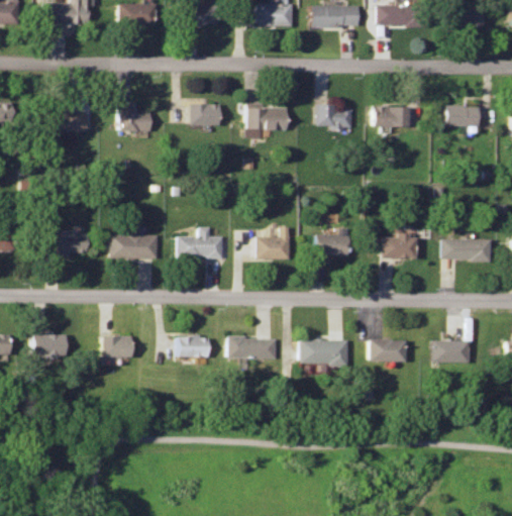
[(18,0),(7,0),(7,1),(0,1),(0,22),(19,22),(18,0)]
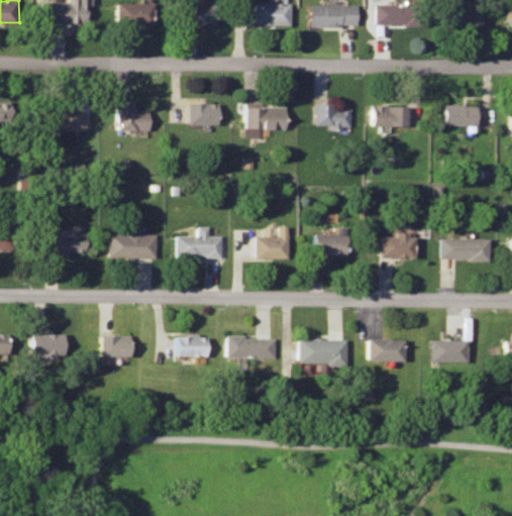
[(70,0),(70,2),(45,2),(45,22),(89,23),(89,6),(94,6),(94,0),(70,0)]
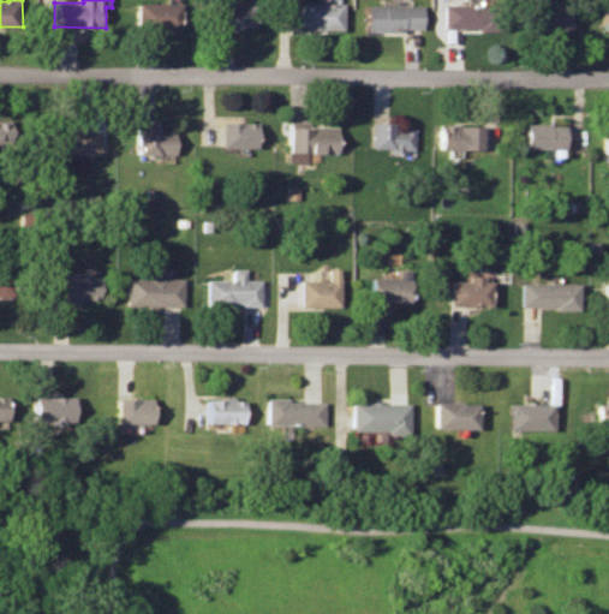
[(185,5),(142,4),(142,27),(185,28),(185,5)]
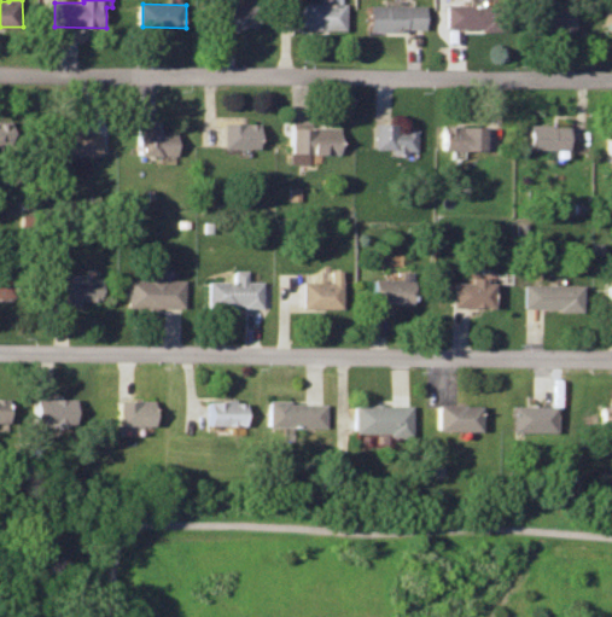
[(348,5),(309,5),(309,30),(348,30),(348,5)]
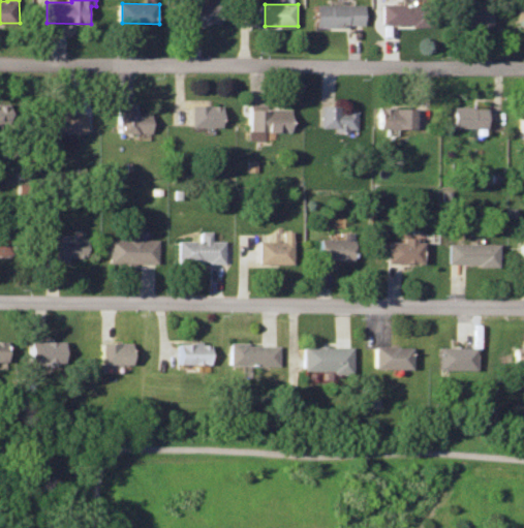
[(436,4),(386,4),(386,25),(414,24),(414,27),(436,28),(436,4)]
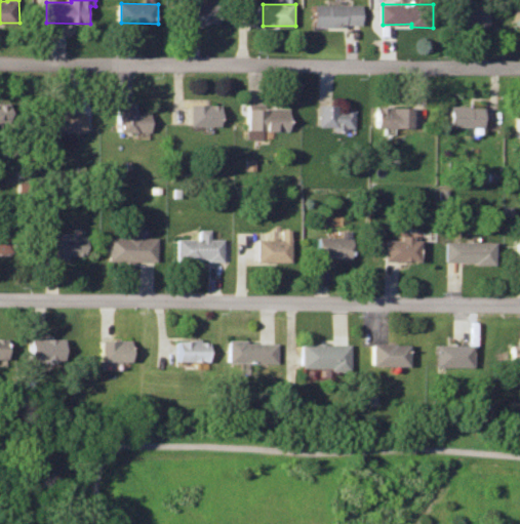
[(491,4),(461,4),(461,25),(491,25),(491,4)]
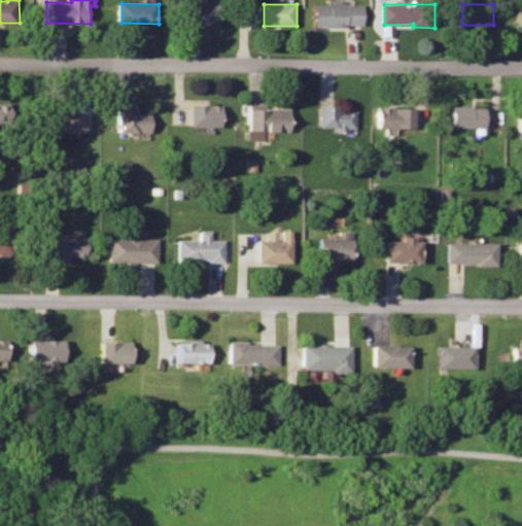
[(221,6),(187,5),(187,24),(221,24),(221,6)]
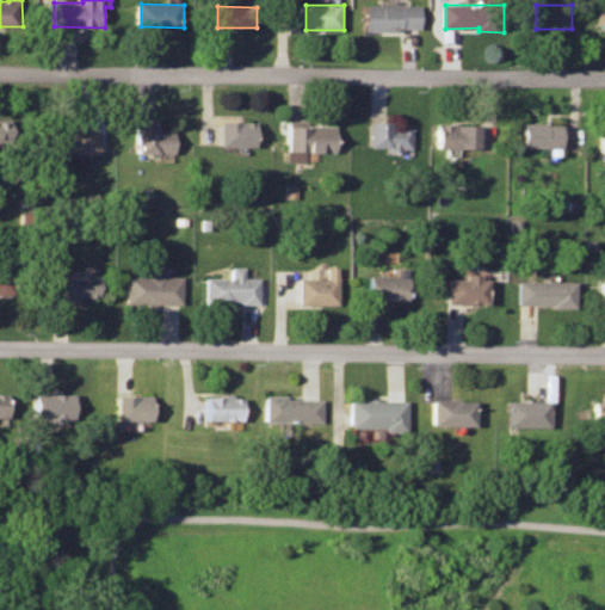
[(424,6),(366,6),(368,31),(405,32),(405,29),(423,29),(424,6)]
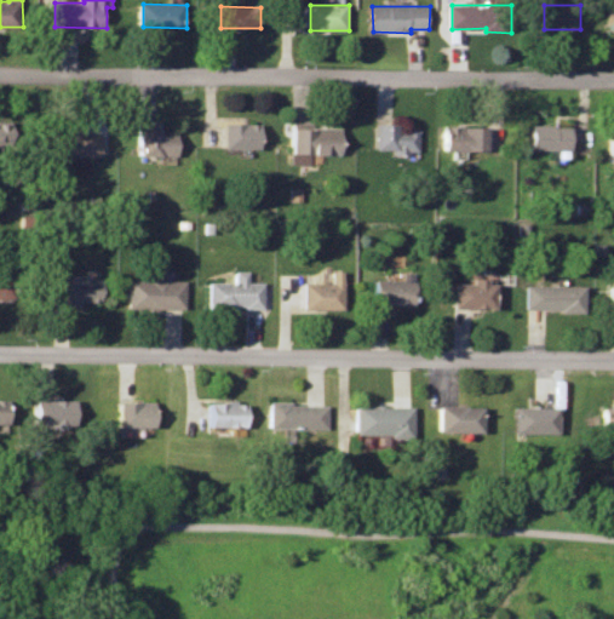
[(104,135),(84,135),(82,122),(59,121),(59,156),(104,155),(104,135)]
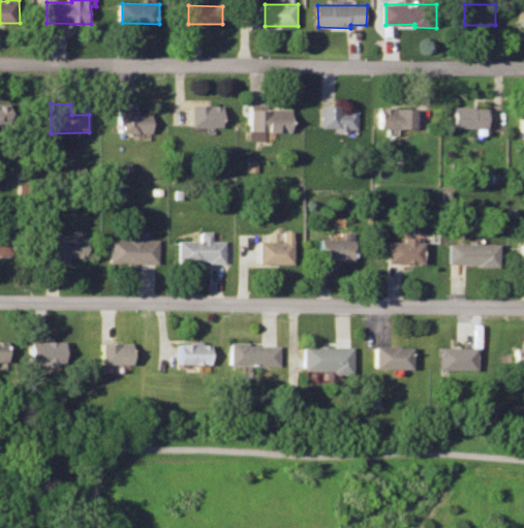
[(11,104),(0,104),(0,124),(11,124),(11,104)]
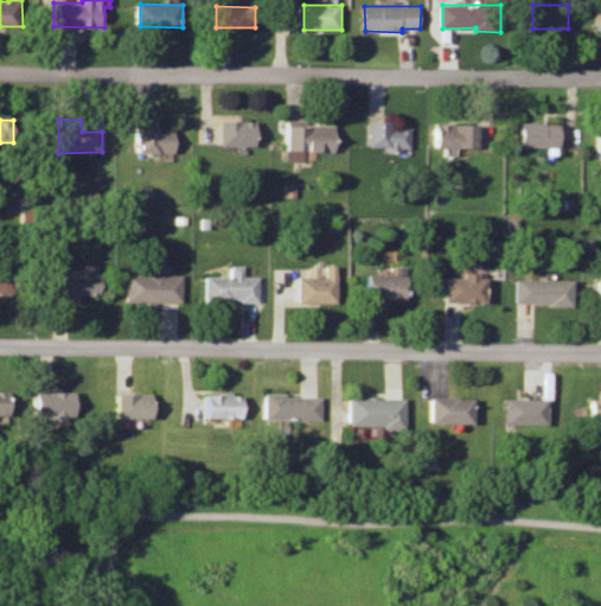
[(260,121),(223,121),(223,148),(259,147),(260,121)]
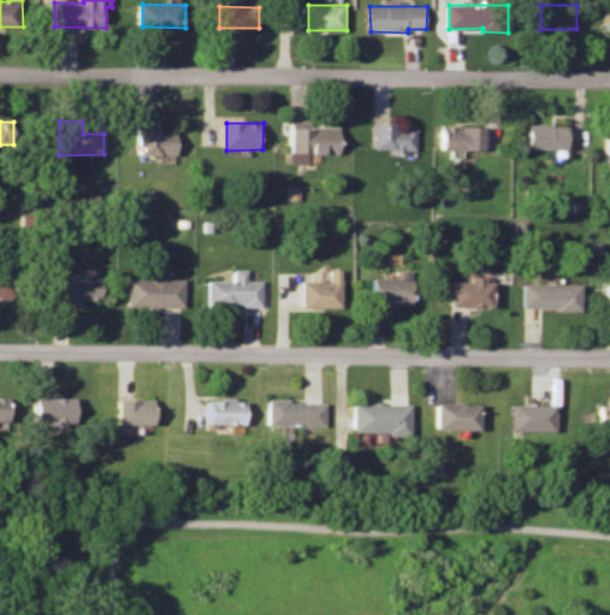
[(419,130),(400,130),(400,124),(375,125),(377,151),(419,149),(419,130)]
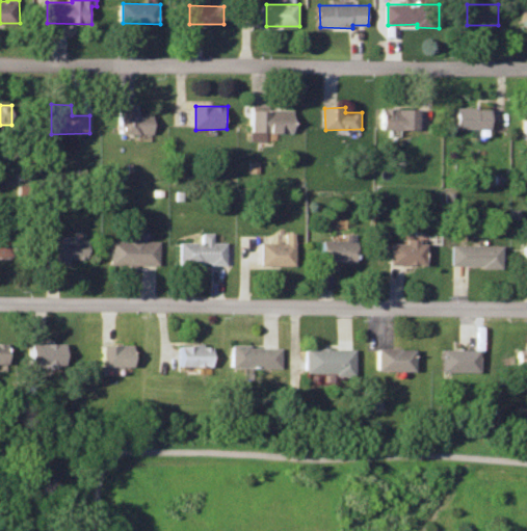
[(493,109),(460,109),(462,131),(494,131),(493,109)]
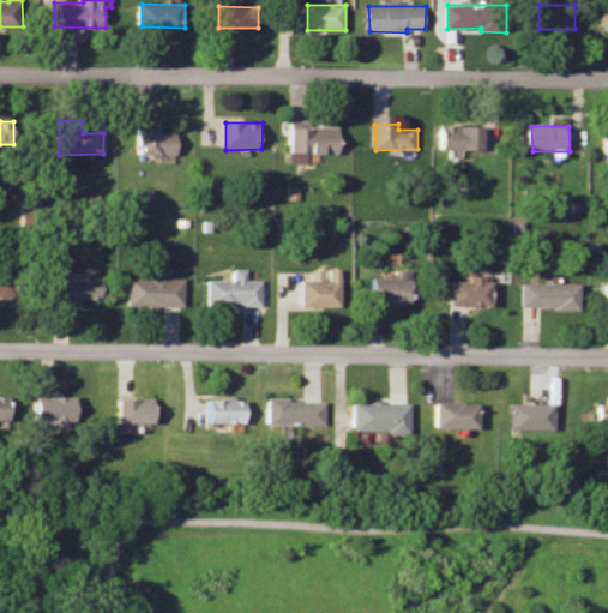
[(485,127),(447,127),(447,151),(486,151),(485,127)]
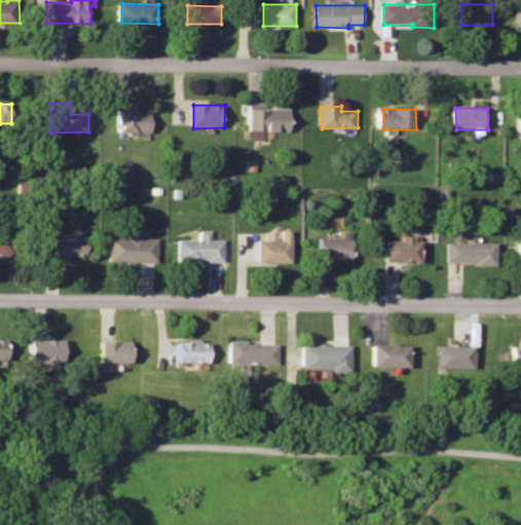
[(293,110),(252,110),(253,132),(293,130),(293,110)]
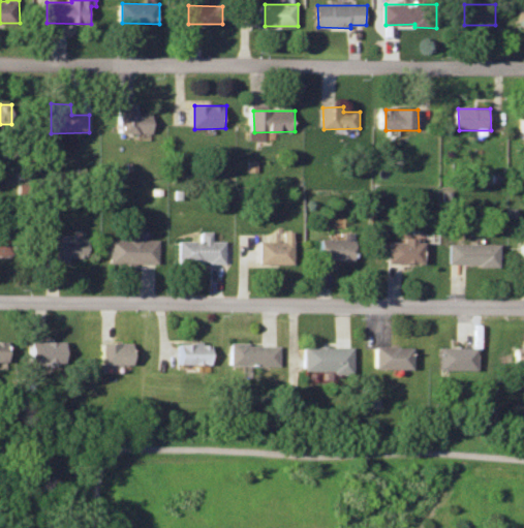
[(154,112),(123,112),(124,134),(154,134),(154,112)]
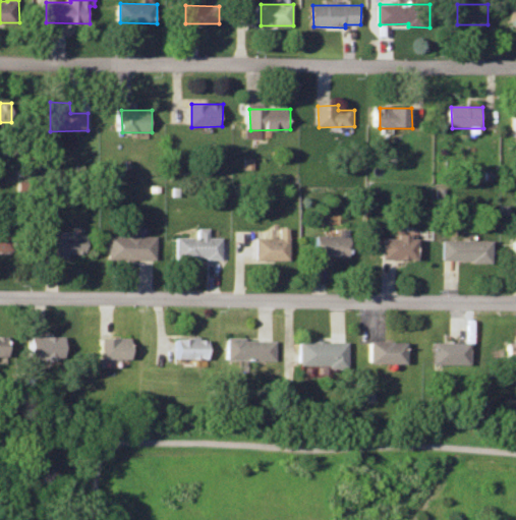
[(225,237),(211,237),(212,229),(201,228),(201,238),(177,238),(178,260),(225,260),(225,237)]
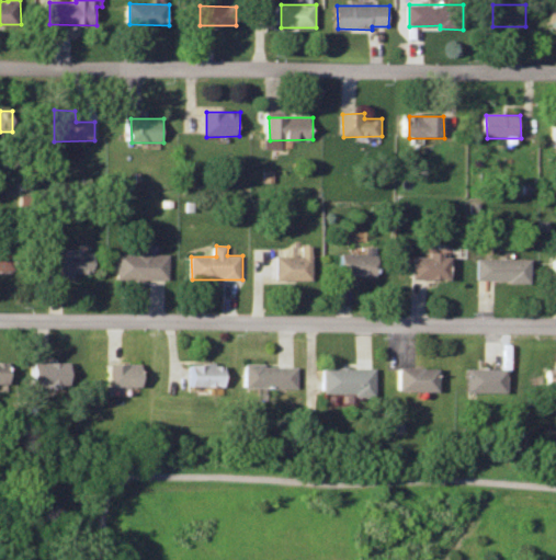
[(15,250),(0,250),(0,273),(16,274),(15,250)]
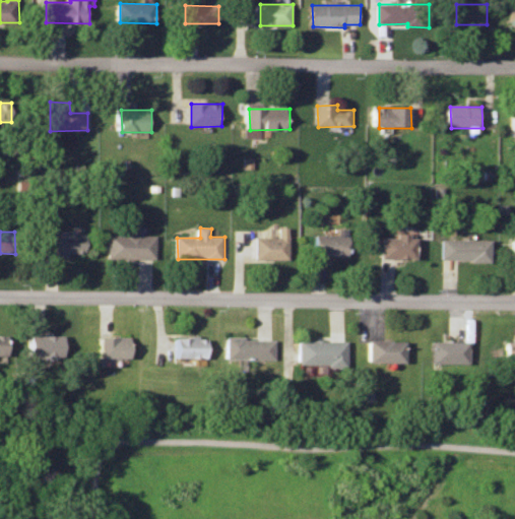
[(86,233),(50,233),(50,259),(69,259),(70,256),(87,256),(86,233)]
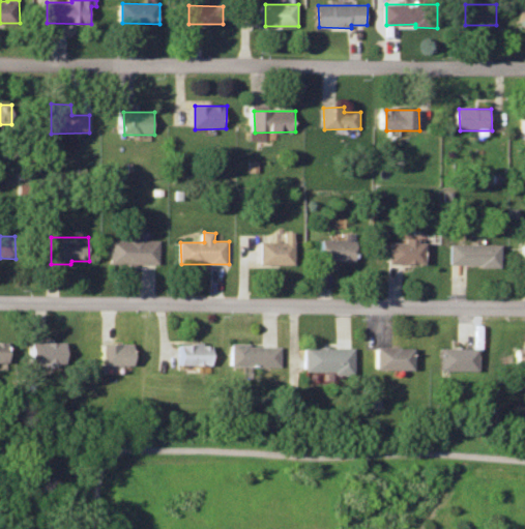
[(428,243),(420,244),(419,239),(407,239),(407,243),(391,244),(391,264),(428,264),(428,243)]
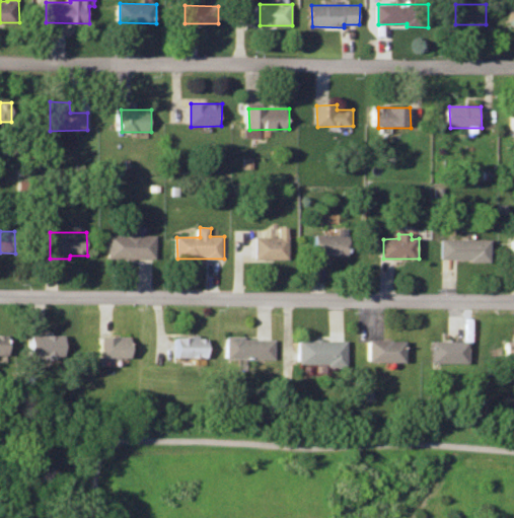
[(159,235),(111,236),(111,261),(159,260),(159,235)]
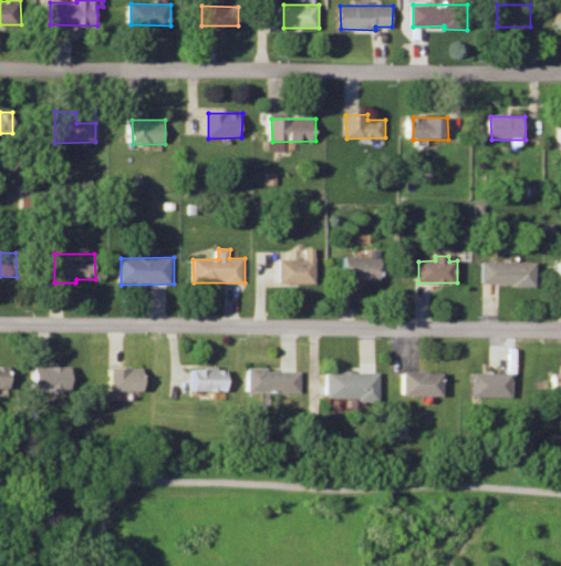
[(382,258),(343,257),(344,283),(382,283),(382,258)]
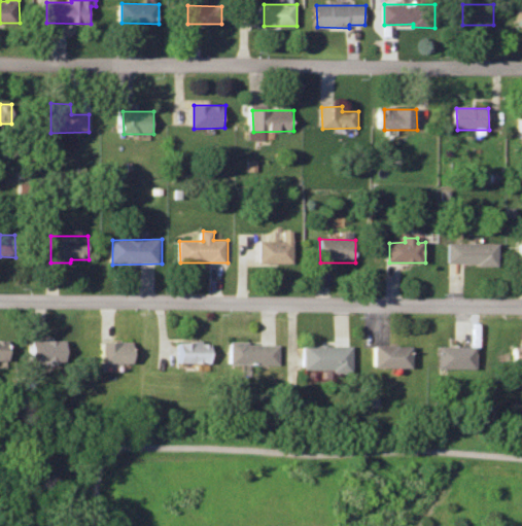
[(294,241),(261,242),(262,265),(296,263),(294,241)]
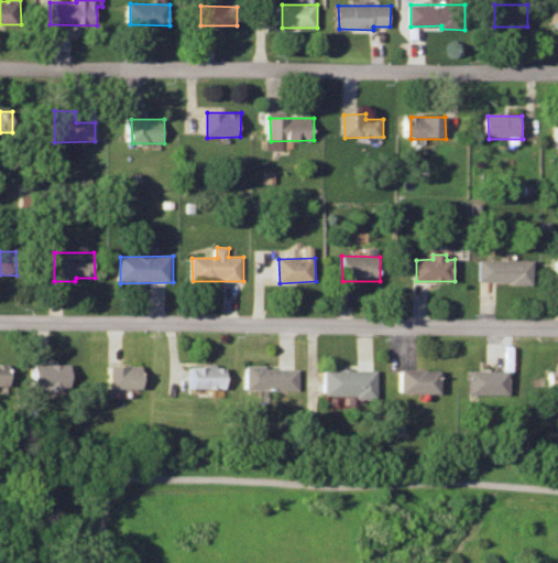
[(536,261),(483,260),(483,282),(516,281),(515,287),(536,285),(536,261)]
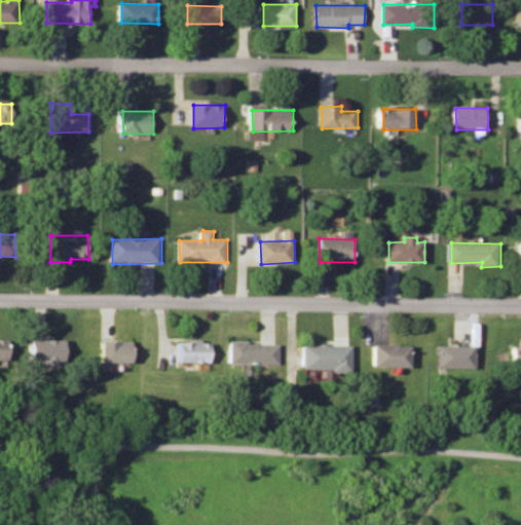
[(9,342),(0,341),(0,363),(8,363),(9,342)]
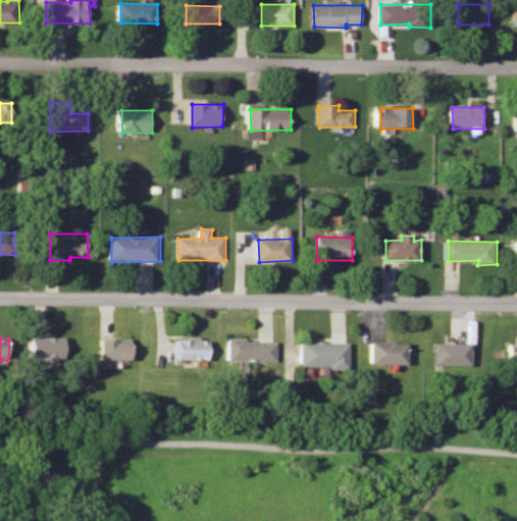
[(67,339),(32,339),(32,359),(68,359),(67,339)]
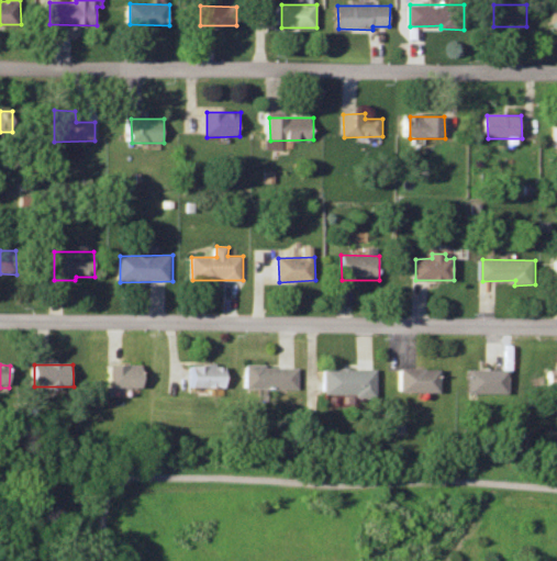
[(142,371),(130,371),(130,367),(111,367),(112,391),(143,392),(142,371)]
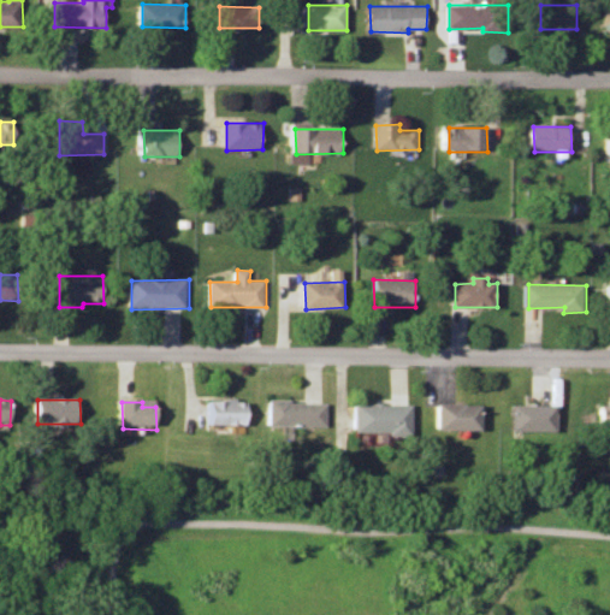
[(250,402),(214,403),(214,427),(250,427),(250,402)]
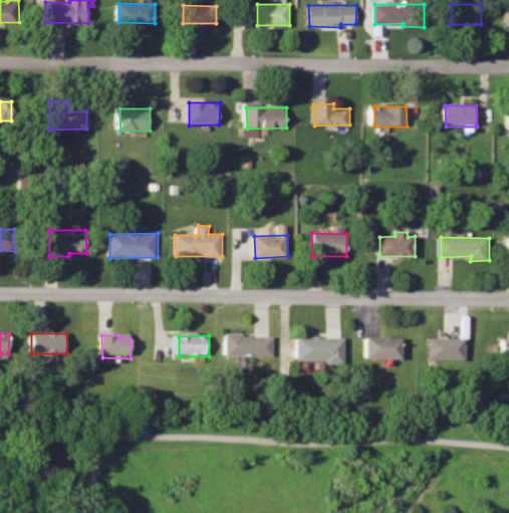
[(274,335),(229,335),(229,358),(275,357),(274,335)]
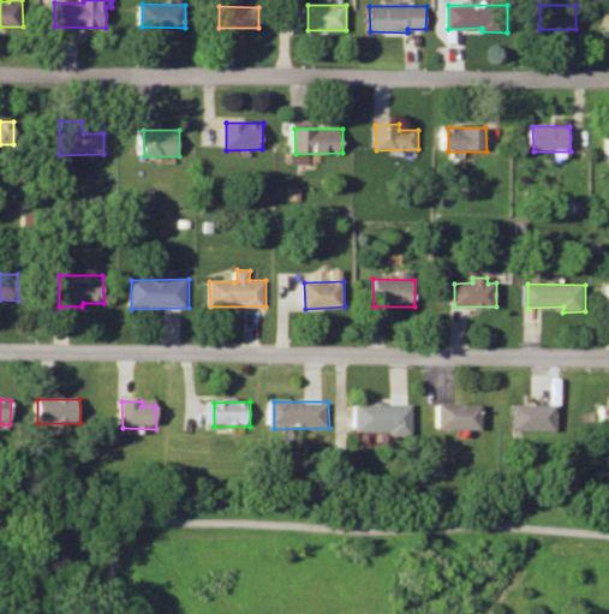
[(413,405),(358,405),(357,433),(393,431),(393,436),(413,436),(413,405)]
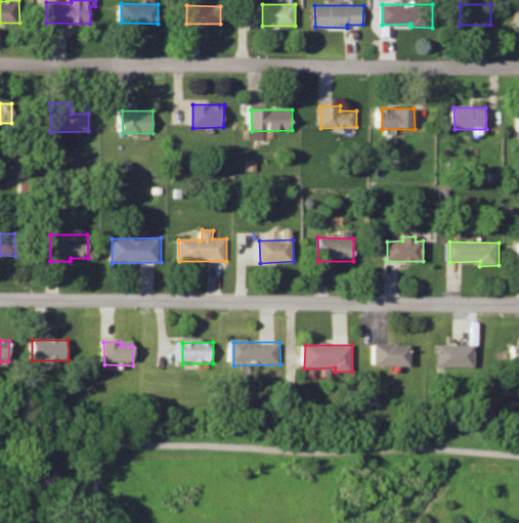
[(411,345),(375,345),(375,369),(411,369),(411,345)]
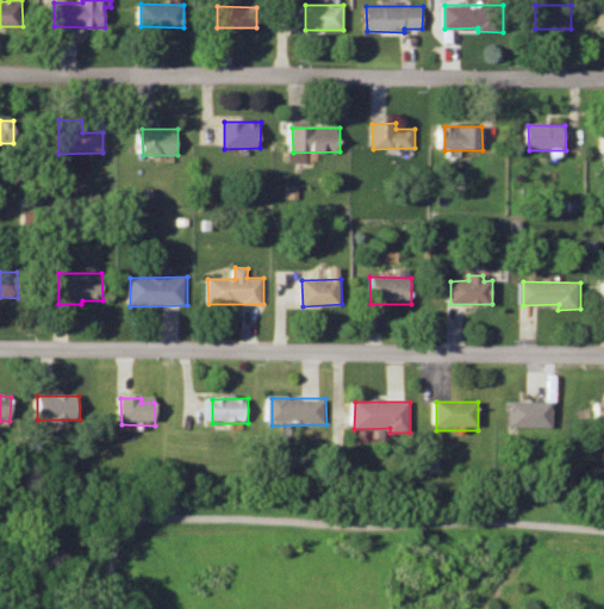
[(553,402),(511,402),(512,430),(554,430),(553,402)]
